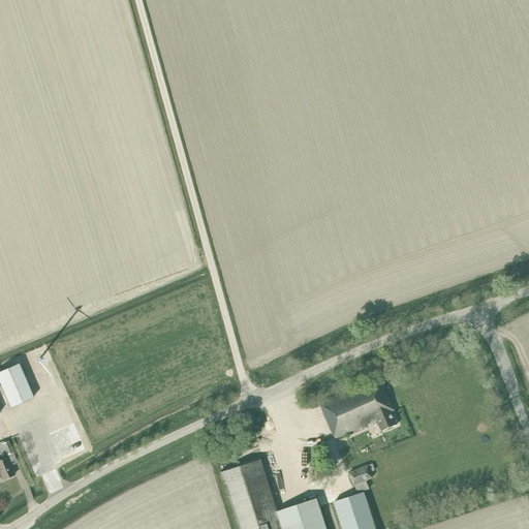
[(33,398),(19,364),(0,371),(0,384),(10,408),(33,398)]
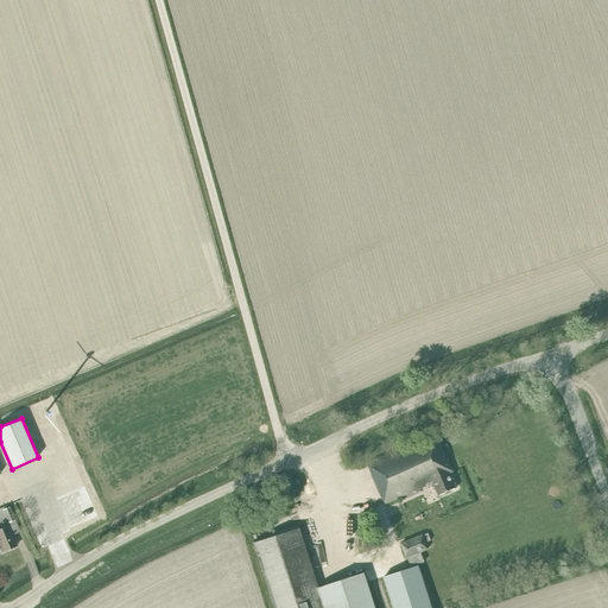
[(453,472),(435,434),(380,458),(367,463),(385,504),(432,483),(438,496),(456,488),(450,473),(453,472)]
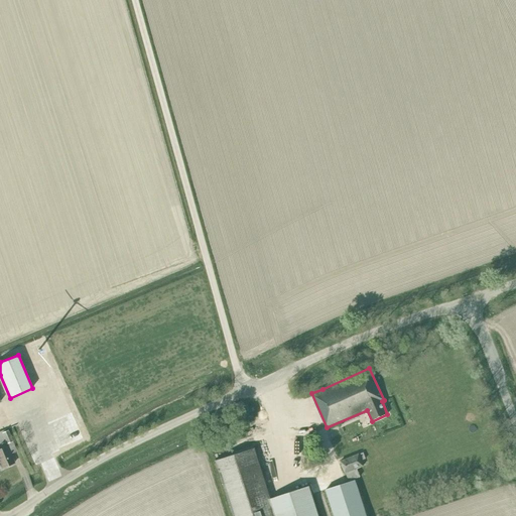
[(14,464),(10,455),(16,452),(7,430),(2,432),(6,441),(1,443),(3,447),(0,448),(0,465),(1,469),(14,464)]
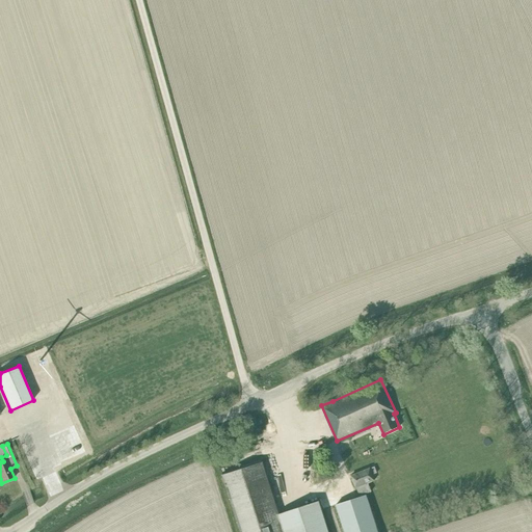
[(328,531),(319,501),(278,514),(262,462),(222,475),(240,531),(328,531)]
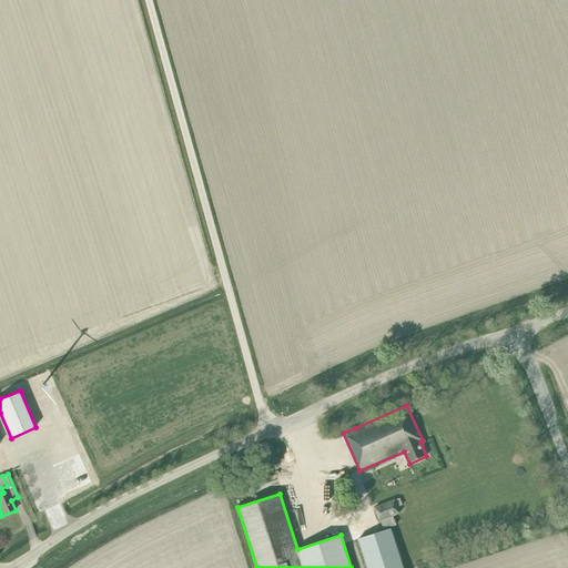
[(384,530),(391,527),(396,525),(393,516),(399,513),(394,500),(375,508),(379,520),(381,520),(384,530)]
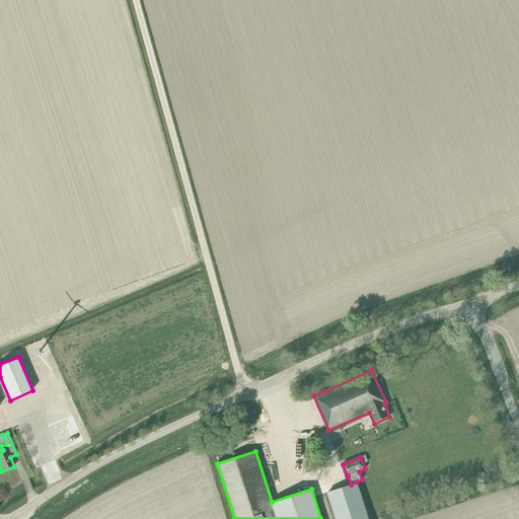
[(368,518),(357,484),(327,493),(336,518),(368,518)]
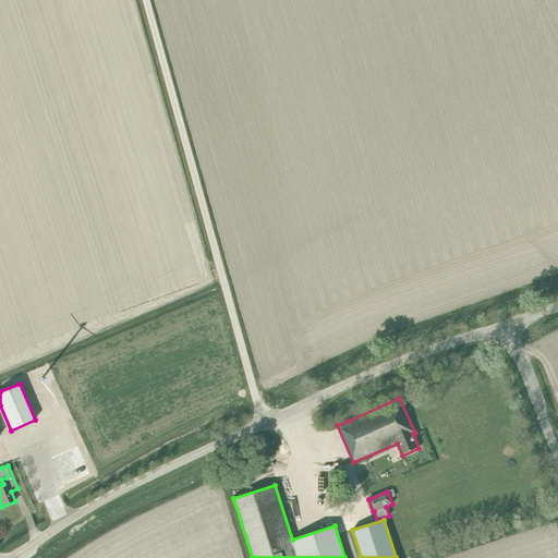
All buildings are outlined.
